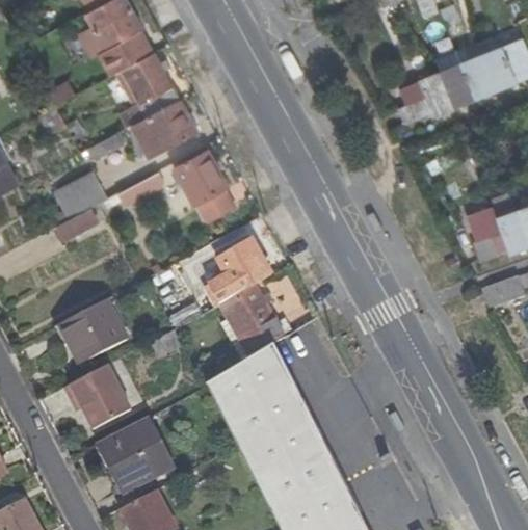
[(84,0),(90,10),(109,0),(84,0)]
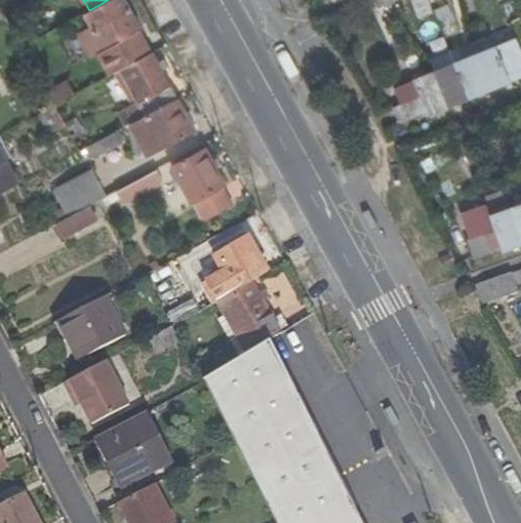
[(108,0),(89,10),(87,11),(118,70),(124,66),(151,52),(138,30),(143,28),(127,0),(108,0)]
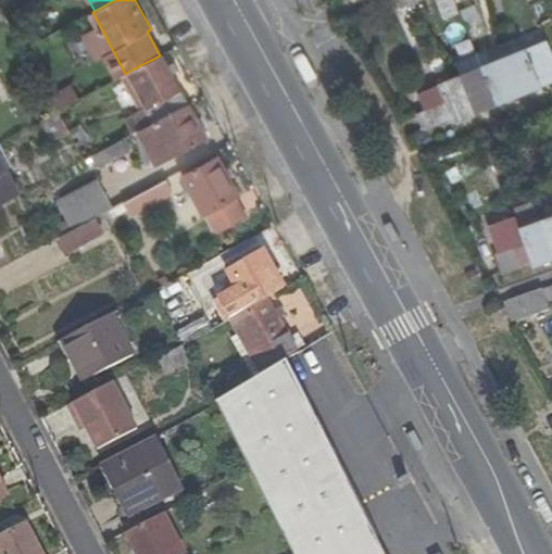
[(405,11),(415,7),(411,0),(402,0),(405,11)]
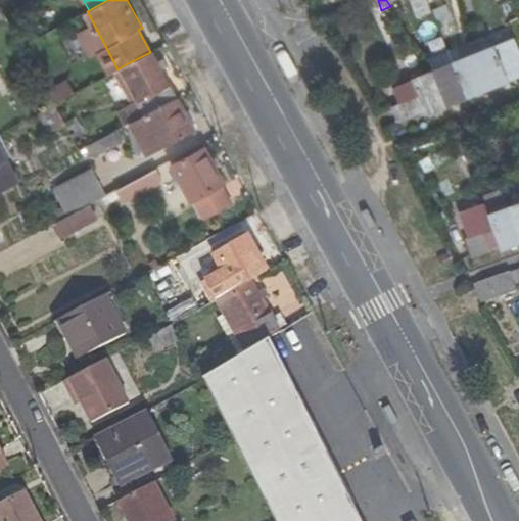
[(438,10),(435,4),(433,0),(417,0),(424,16),(438,10)]
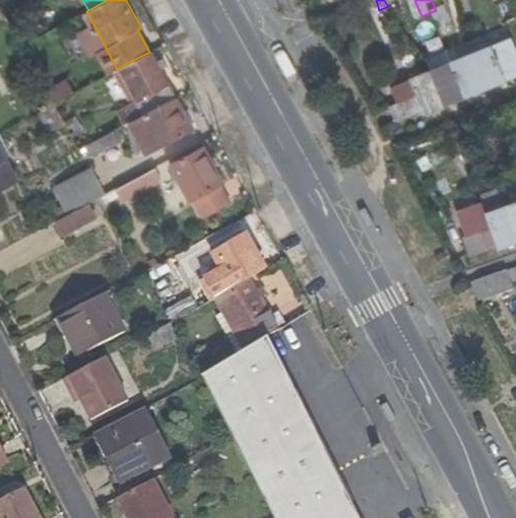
[(515,36),(475,52),(490,85),(508,78),(515,74),(515,36)]
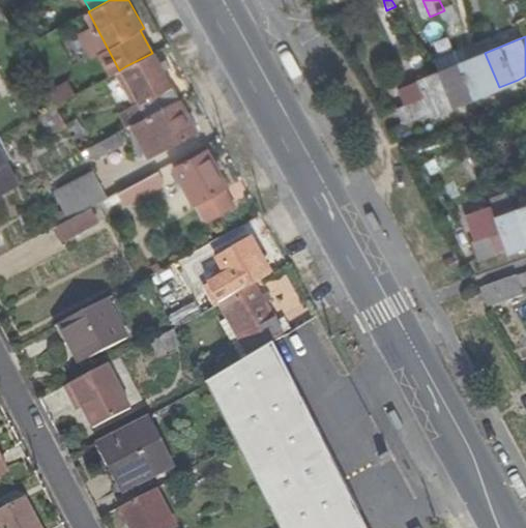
[(465,61),(485,53),(479,39),(460,49),(465,61)]
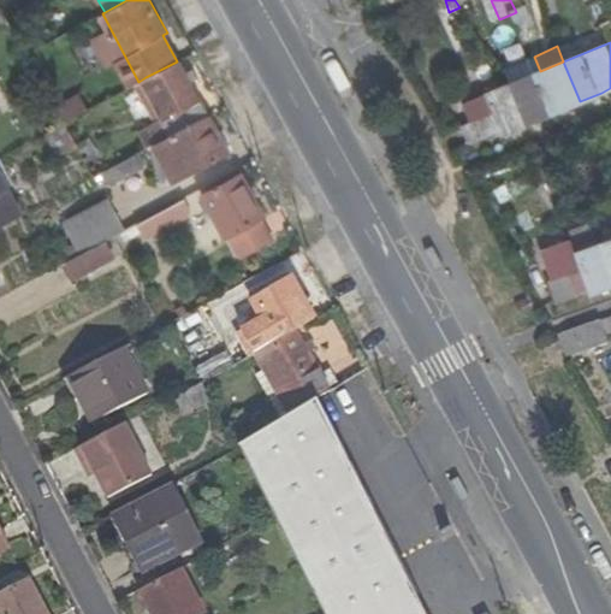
[(517,80),(540,71),(534,57),(511,66),(517,80)]
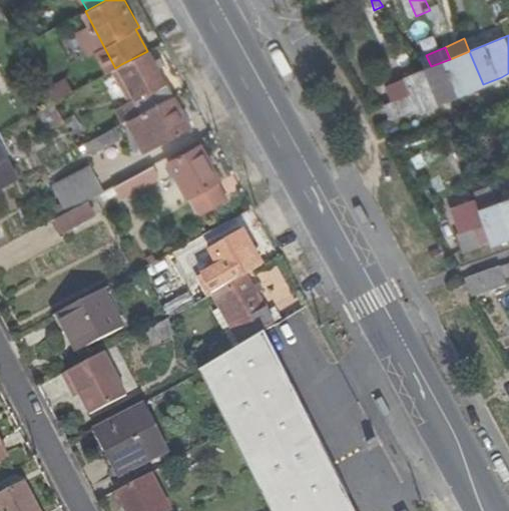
[(139,114),(175,95),(151,48),(147,51),(121,64),(139,98),(132,101),(139,114)]
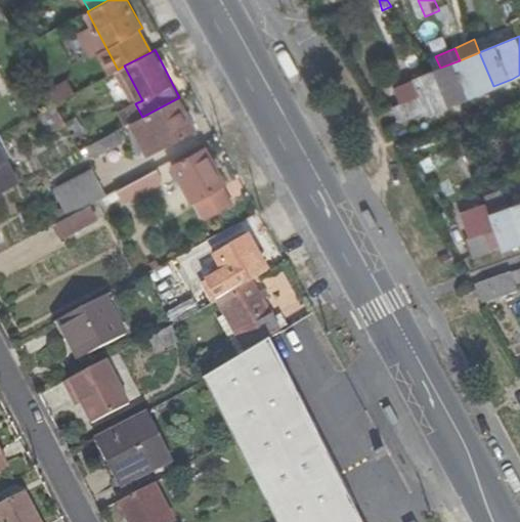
[(482,90),(493,86),(479,52),(460,60),(473,94),(482,90)]
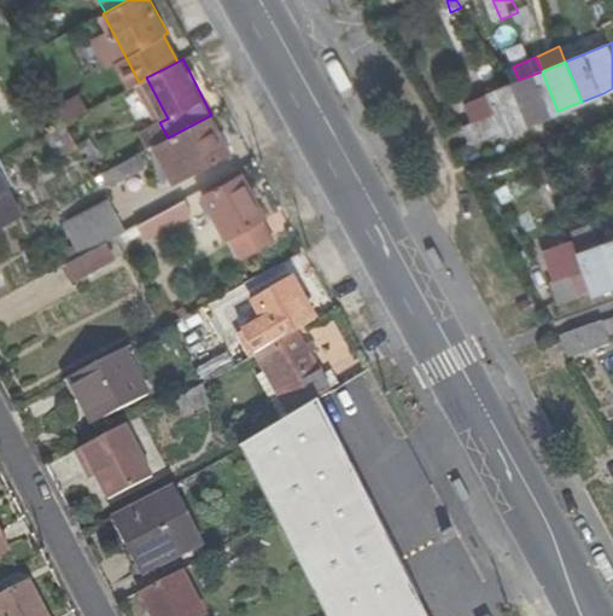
[(547,115),(558,111),(542,71),(519,80),(536,120),(547,115)]
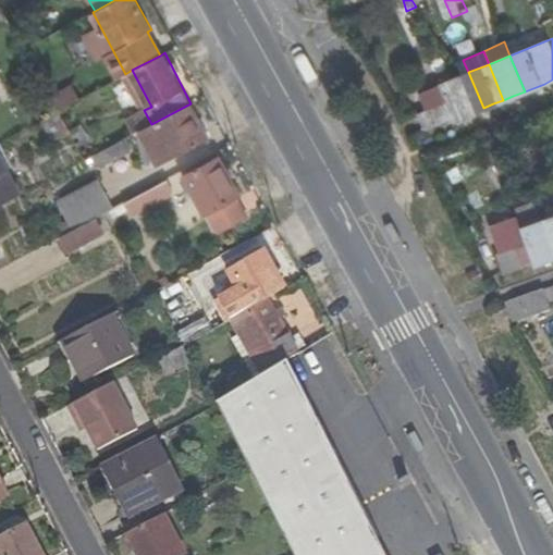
[(459,118),(483,108),(468,72),(424,89),(431,107),(422,110),(428,126),(432,125),(458,114),(459,118)]
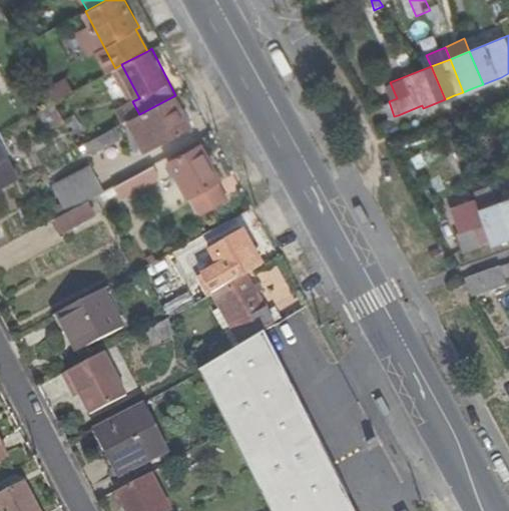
[(74,89),(68,76),(47,87),(54,100),(74,89)]
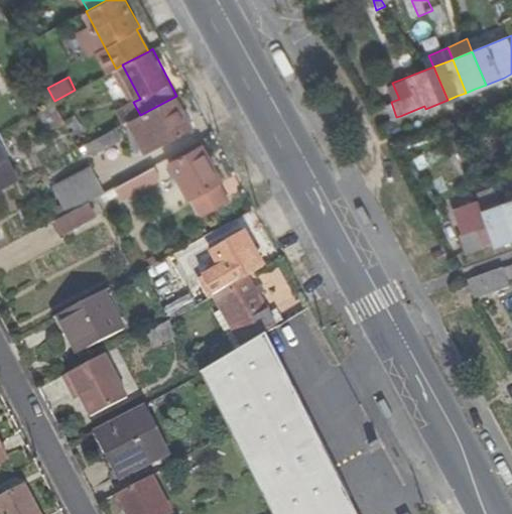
[(140,115),(131,120),(147,152),(194,128),(176,96),(140,115)]
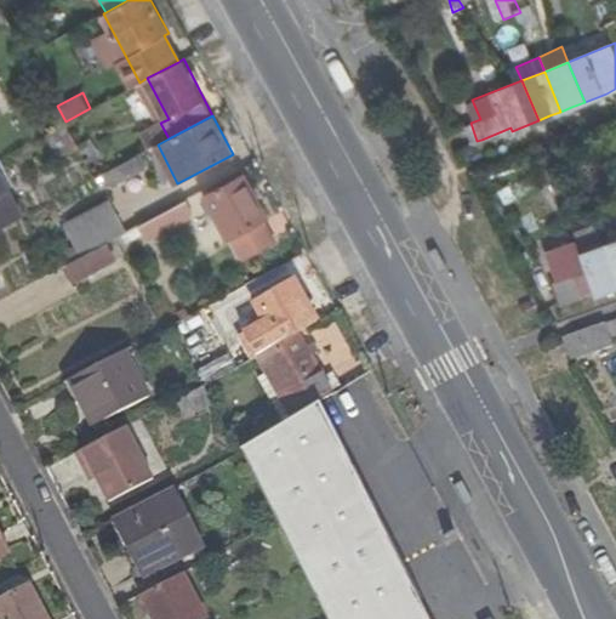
[(112,186),(144,168),(138,154),(97,176),(101,183),(108,180),(112,186)]
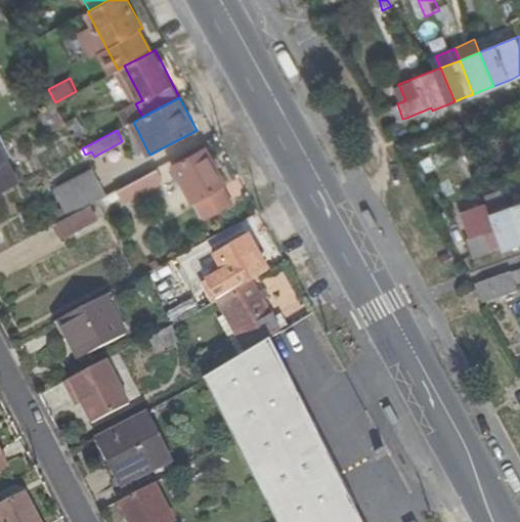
[(227,182),(207,147),(175,166),(193,200),(197,200),(206,217),(234,203),(223,184),(227,182)]
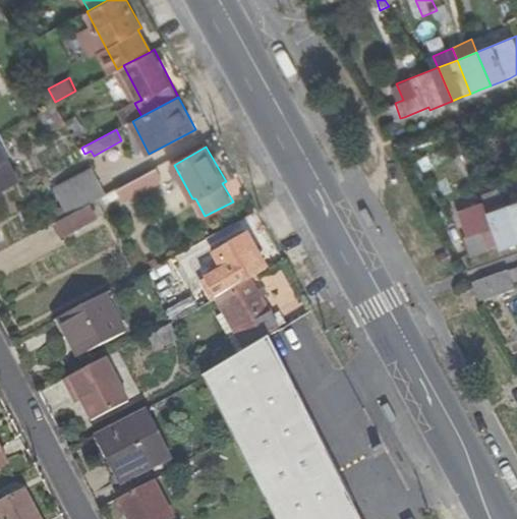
[(0,189),(16,181),(0,153),(0,189)]
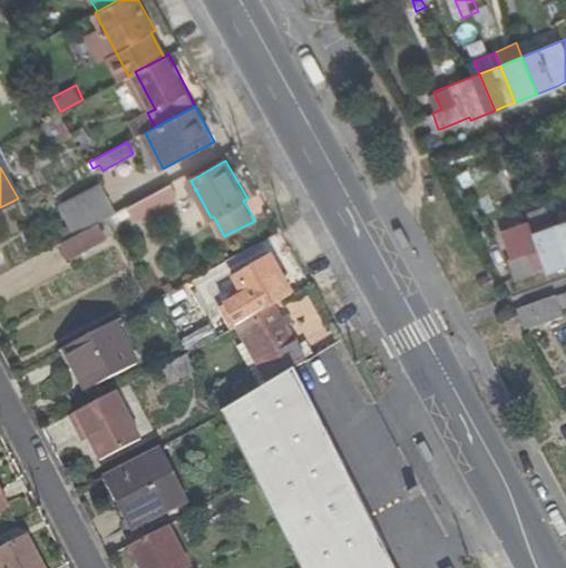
[(130,205),(137,217),(178,194),(173,182),(130,205)]
